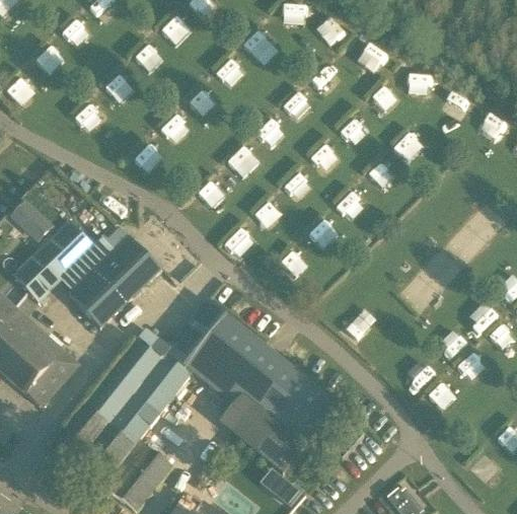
[(0,0),(0,12),(9,22),(25,7),(18,0),(0,0)]
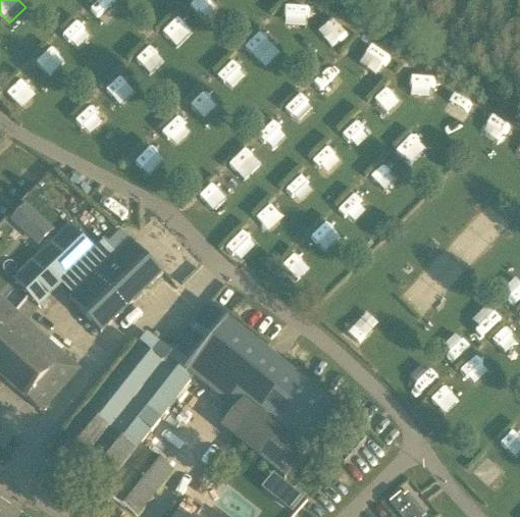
[(192,0),(191,1),(212,22),(224,10),(214,0),(192,0)]
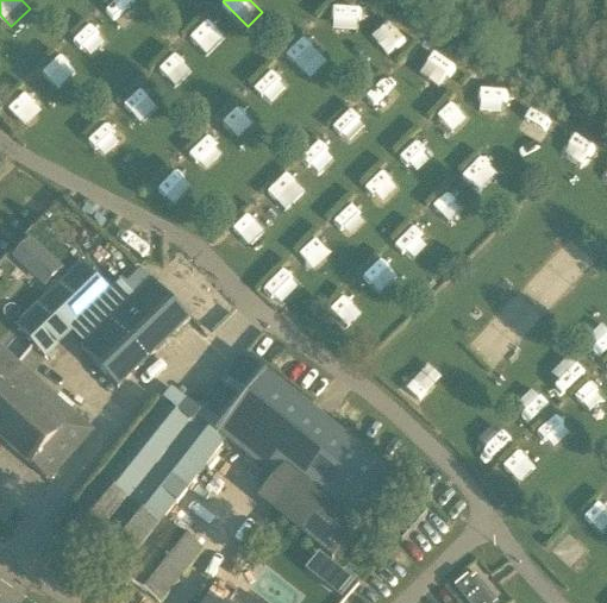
[(336,6),(336,27),(352,27),(352,6),(336,6)]
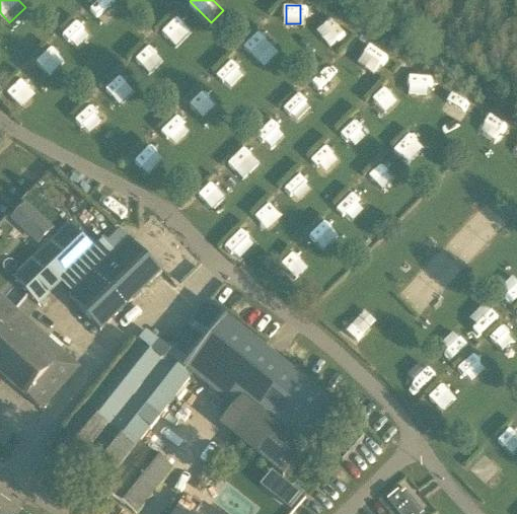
[(160,34),(180,52),(191,40),(179,30),(187,21),(177,13),(160,34)]
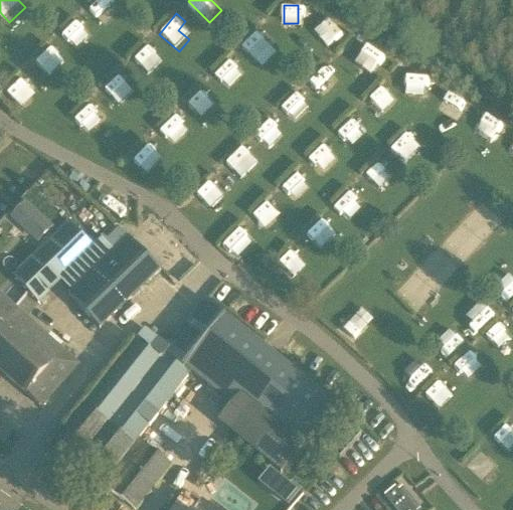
[(79,47),(87,36),(71,25),(63,36),(79,47)]
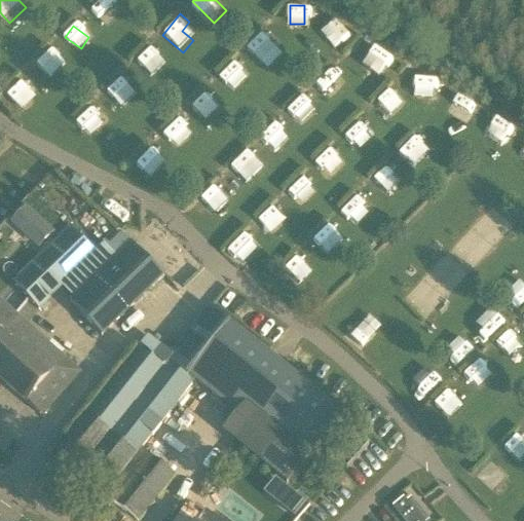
[(249,45),(265,59),(277,43),(261,30),(249,45)]
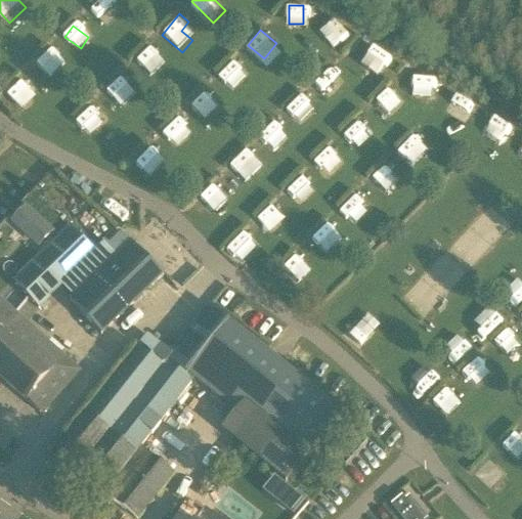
[(48,45),(37,58),(57,78),(70,66),(48,45)]
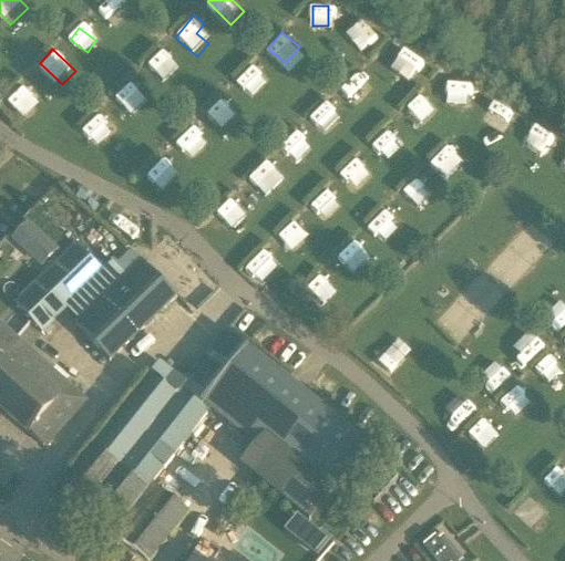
[(254,91),(269,78),(255,61),(239,75),(254,91)]
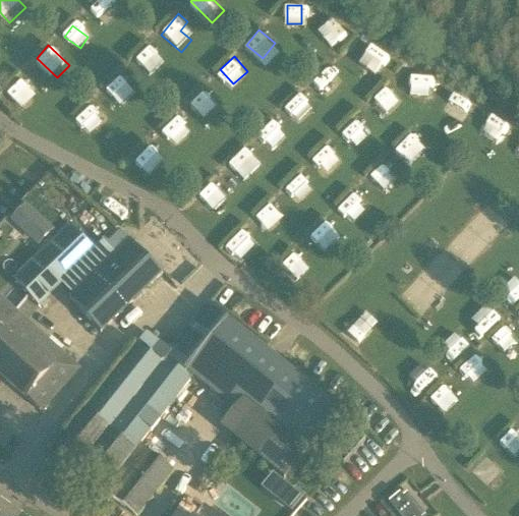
[(315,79),(323,91),(336,82),(329,71),(315,79)]
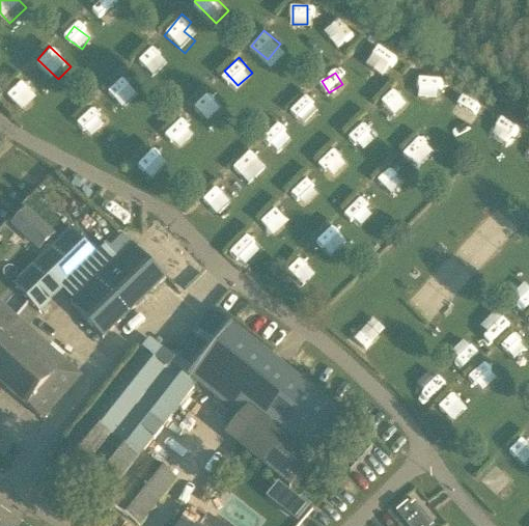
[(124,105),(139,91),(123,74),(109,88),(124,105)]
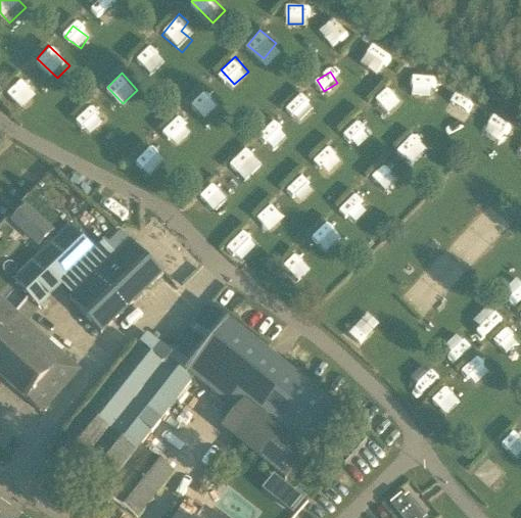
[(416,73),(416,94),(432,94),(432,74),(416,73)]
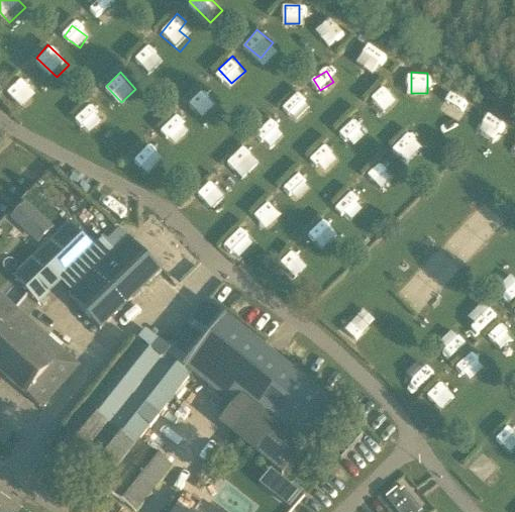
[(202,112),(221,100),(211,84),(192,96),(202,112)]
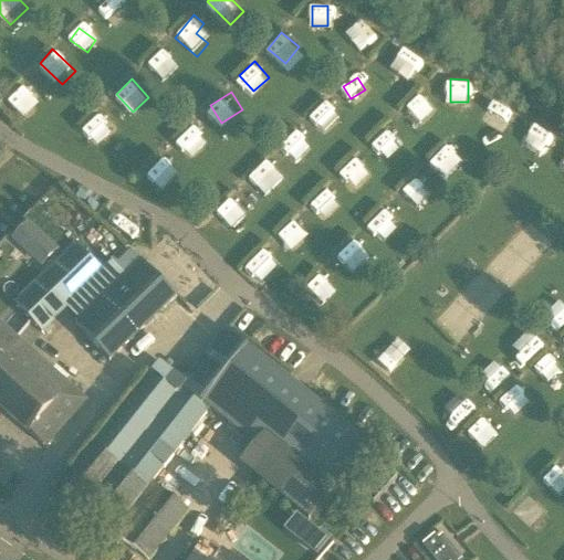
[(415,95),(401,108),(424,129),(437,115),(415,95)]
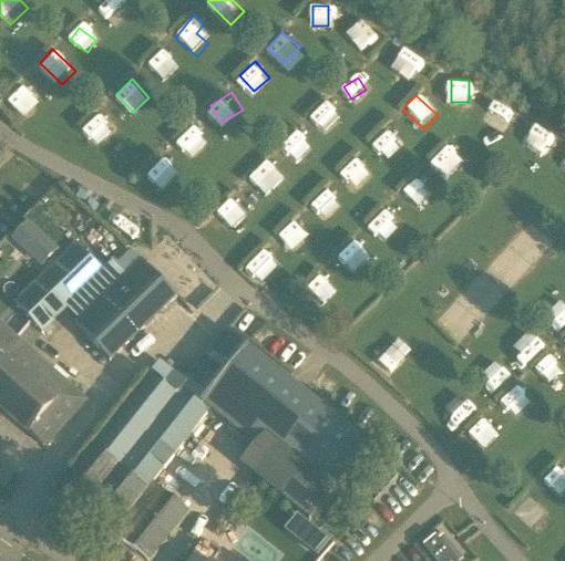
[(482,114),(501,125),(511,107),(493,96),(482,114)]
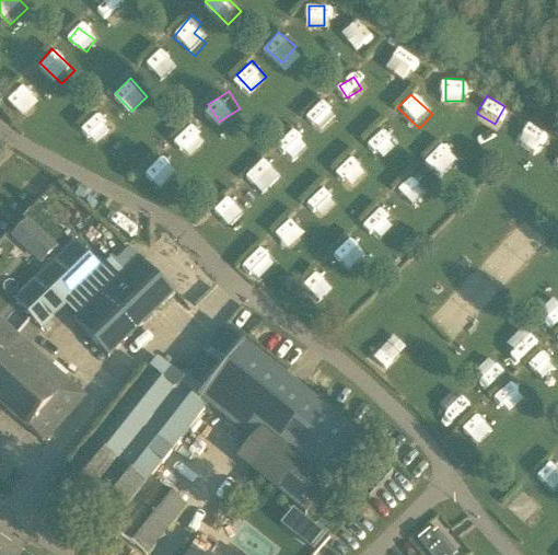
[(323,137),(343,120),(325,101),(305,117),(323,137)]
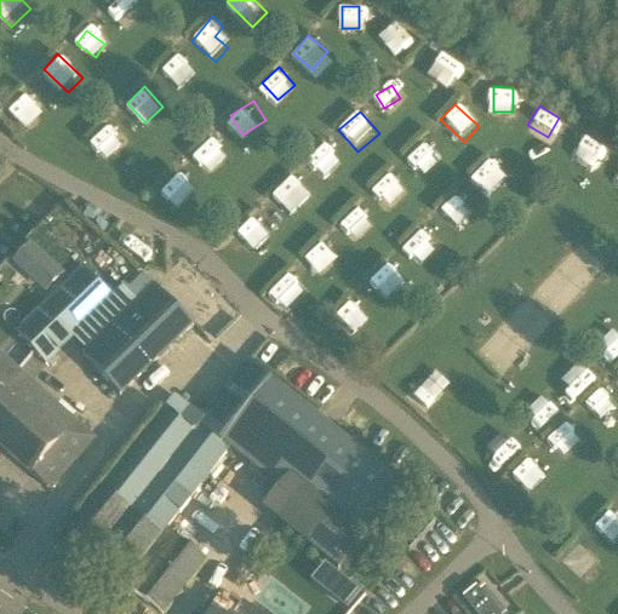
[(92,135),(113,155),(131,138),(110,118),(92,135)]
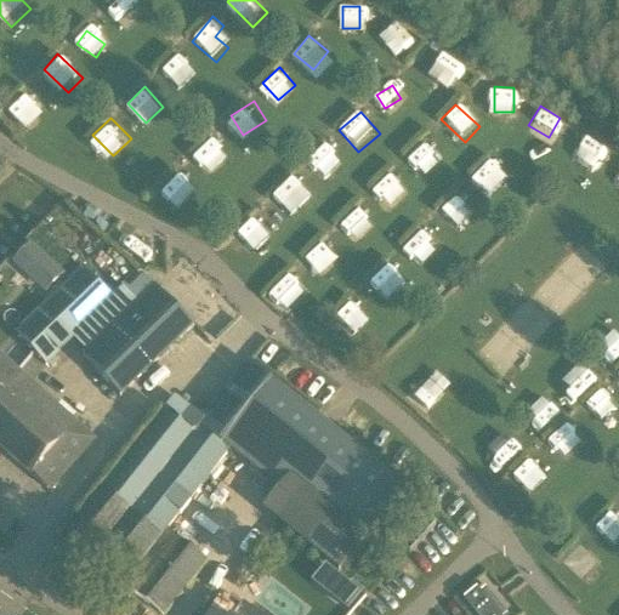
[(211,135),(196,151),(221,176),(237,160),(211,135)]
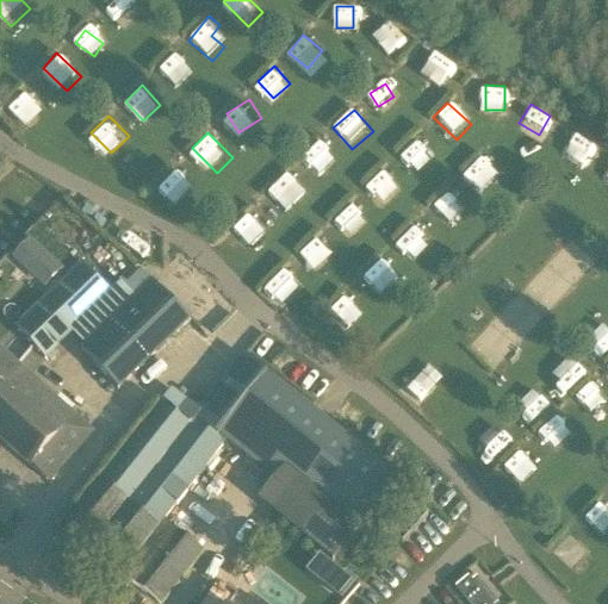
[(417,134),(403,148),(423,166),(436,151),(417,134)]
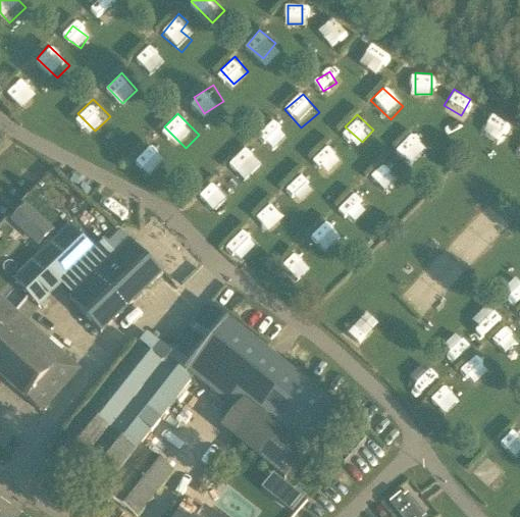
[(277,116),(260,137),(274,149),(292,128),(277,116)]
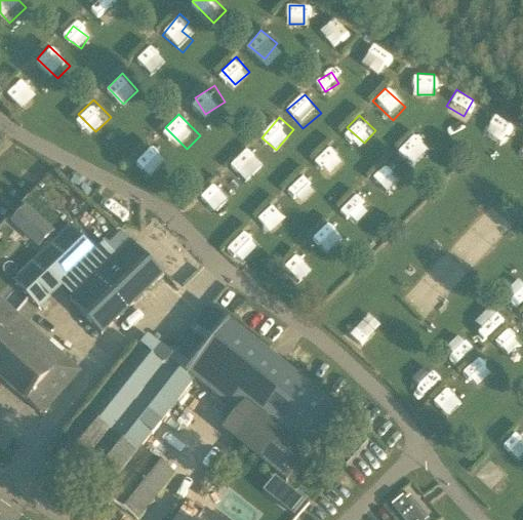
[(414,161),(428,148),(412,133),(400,148),(414,161)]
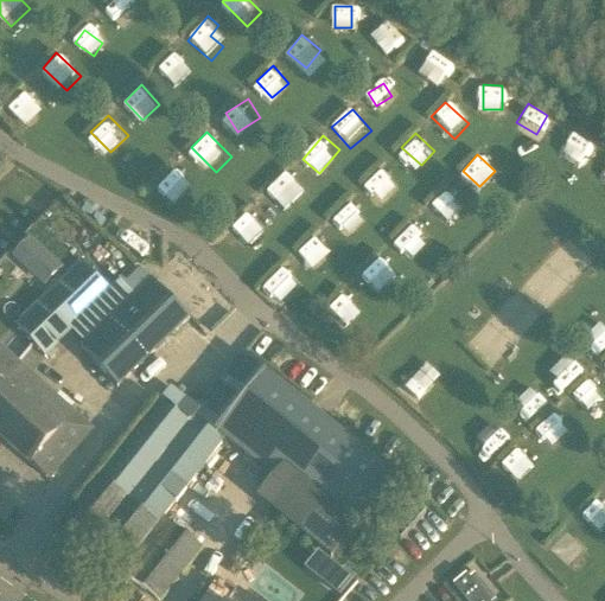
[(182,209),(199,191),(172,166),(154,184),(182,209)]
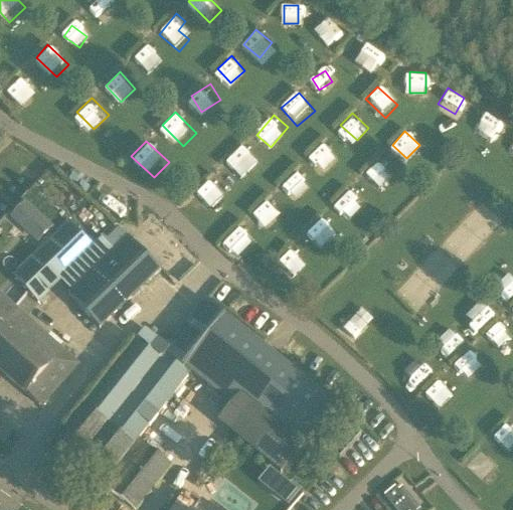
[(323,142),(312,154),(326,167),(337,155),(323,142)]
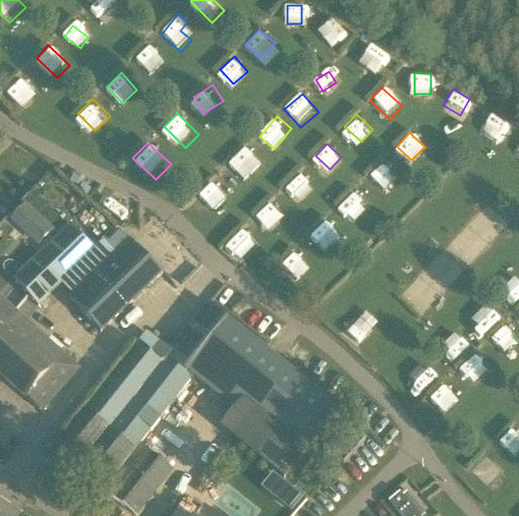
[(244,148),(230,161),(249,182),(264,169),(244,148)]
